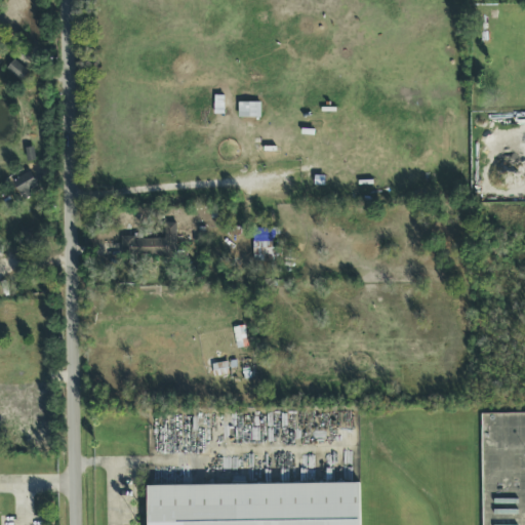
[(21,80),(28,72),(14,61),(7,69),(21,80)]
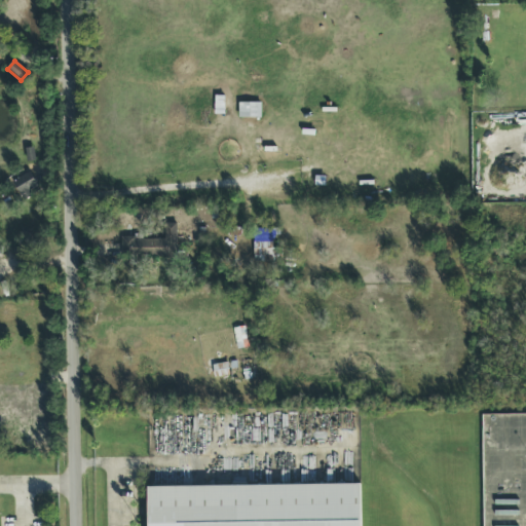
[(261,119),(262,104),(239,104),(239,118),(261,119)]
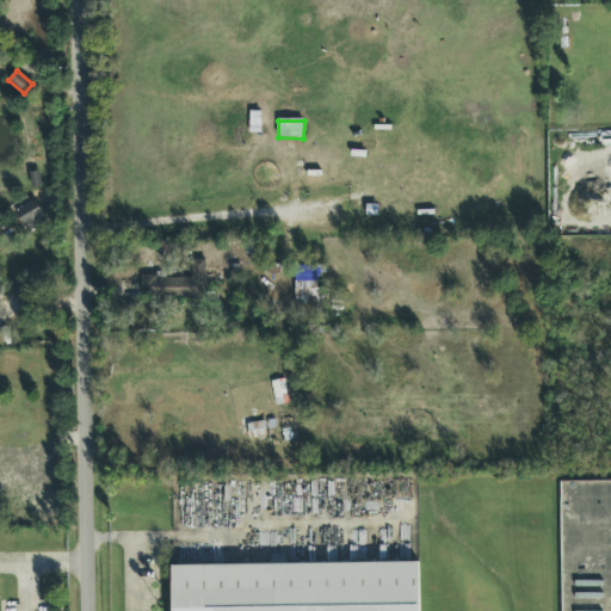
[(16,210),(28,233),(47,222),(36,201),(16,210)]
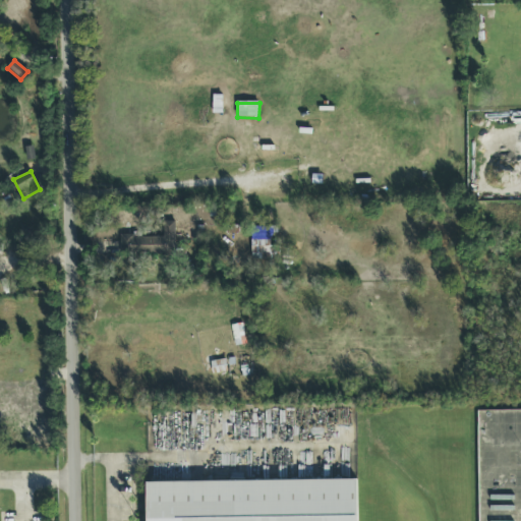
[(176,222),(163,221),(163,237),(121,236),(121,255),(176,256),(176,222)]
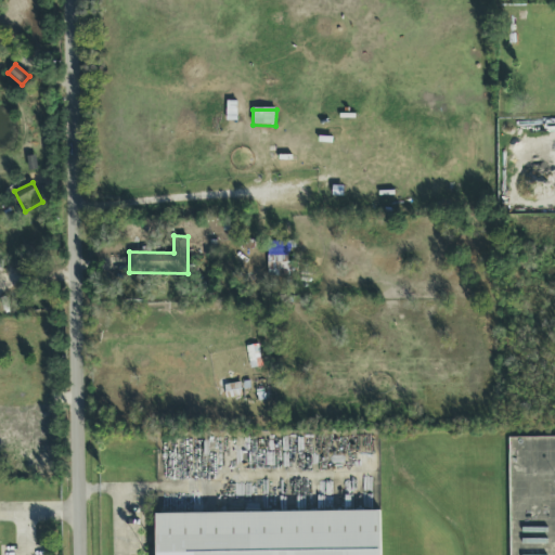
[(297,284),(297,262),(287,262),(288,248),(295,248),(295,243),(269,242),(268,273),(288,274),(287,284),(297,284)]
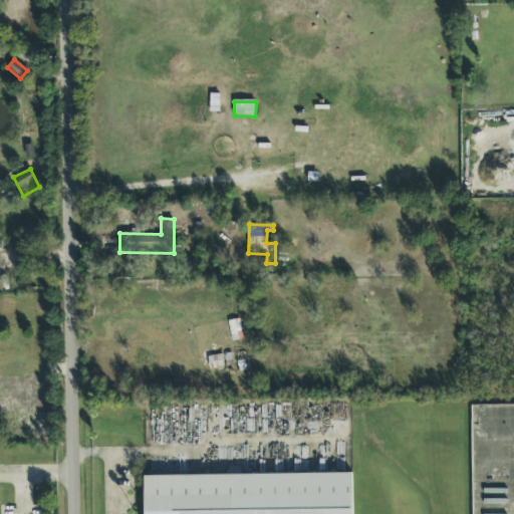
[(146,476),(146,513),(352,513),(352,474),(146,476)]
